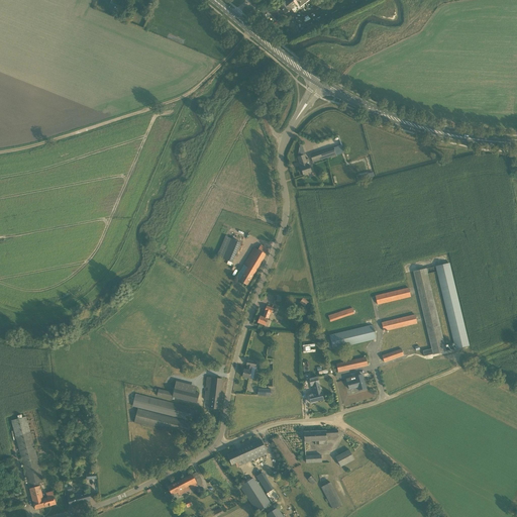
[(287,0),(286,2),(285,1),(279,6),(285,14),(291,9),(302,0),(287,0)]
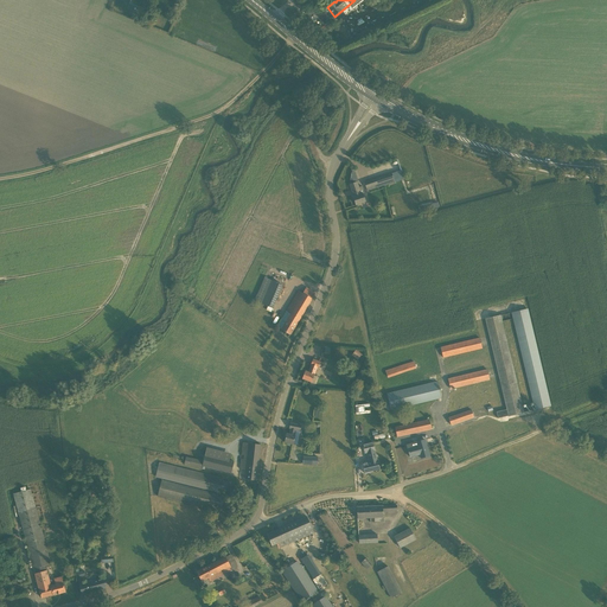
[(145,18),(147,11),(139,7),(136,16),(145,18)]
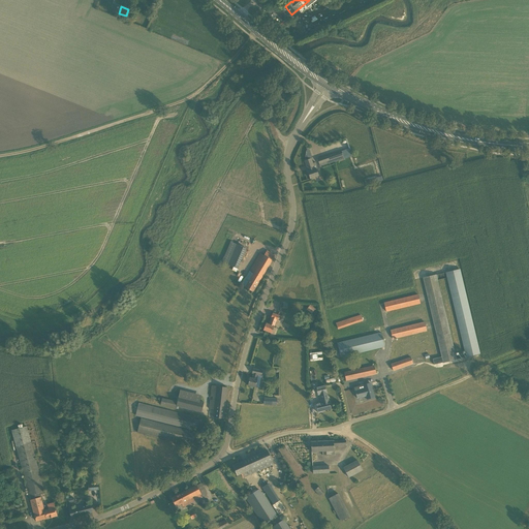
[(339,157),(337,153),(318,159),(319,164),(339,157)]
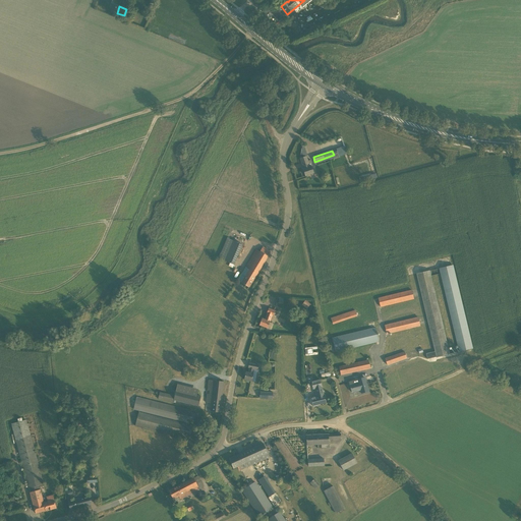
[(310,160),(307,161),(306,156),(300,158),(303,169),(305,176),(313,173),(311,166),(312,166),(310,160)]
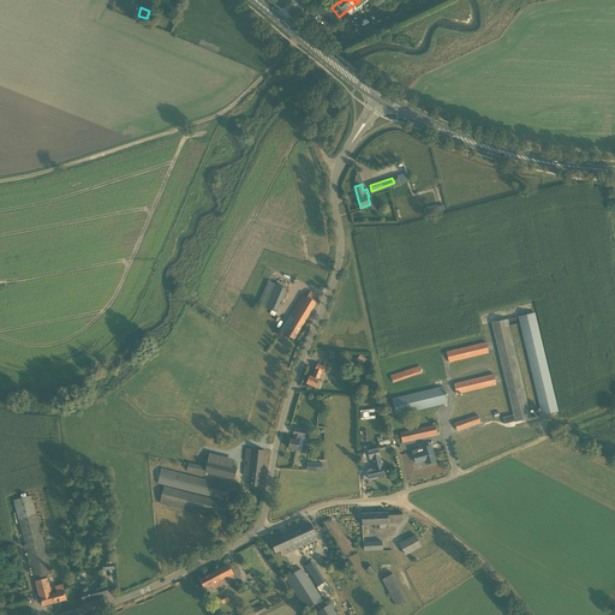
[(281,329),(286,333),(285,334),(294,340),(316,303),(320,297),(310,292),(308,297),(303,294),(290,315),(294,318),(290,326),(286,323),(281,329)]
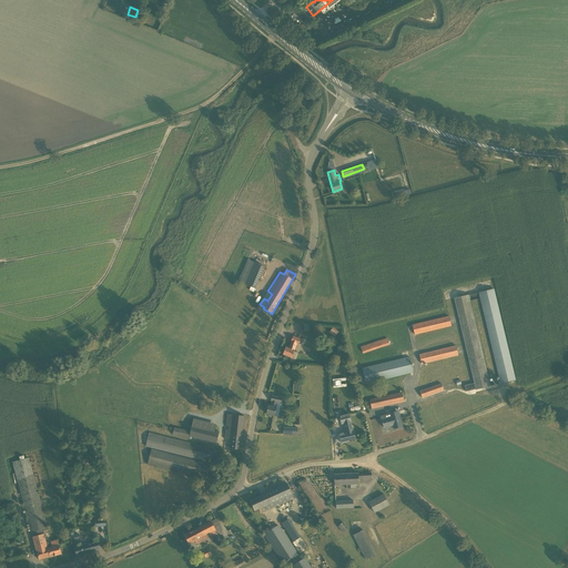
[(240,277),(239,282),(244,284),(251,286),(255,288),(256,284),(240,277)]
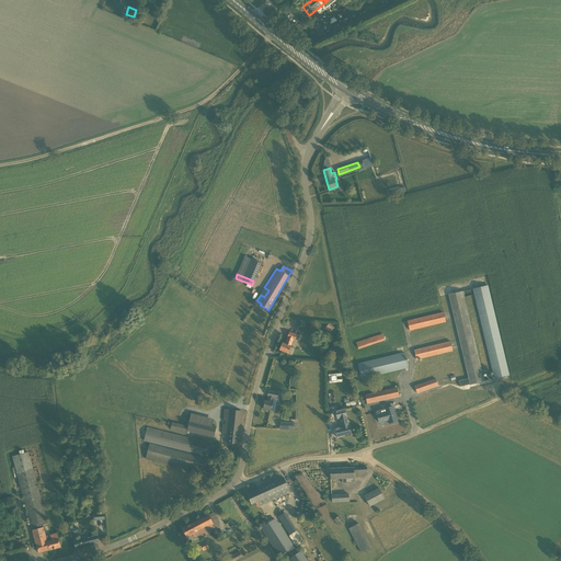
[(484,381),(494,378),(494,379),(508,376),(488,286),(473,289),(474,295),(493,375),(483,377),(464,297),(462,292),(448,295),(468,378),(459,380),(460,387),(462,386),(470,385),(484,381)]
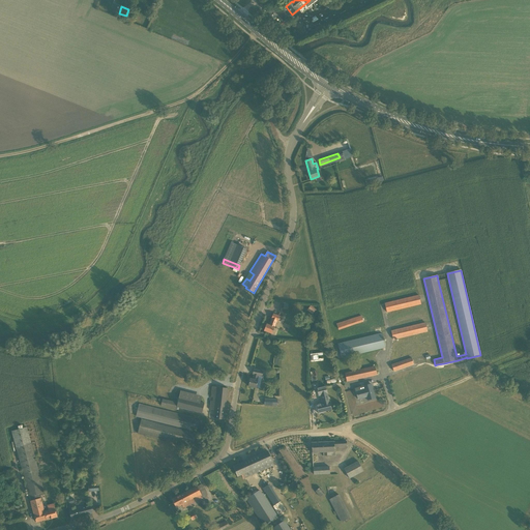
[(420,304),(418,295),(385,303),(387,312),(420,304)]
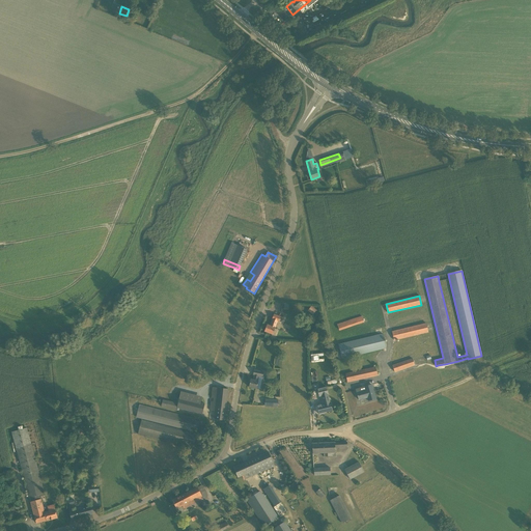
[(311,306),(308,310),(313,314),(316,310),(311,306)]
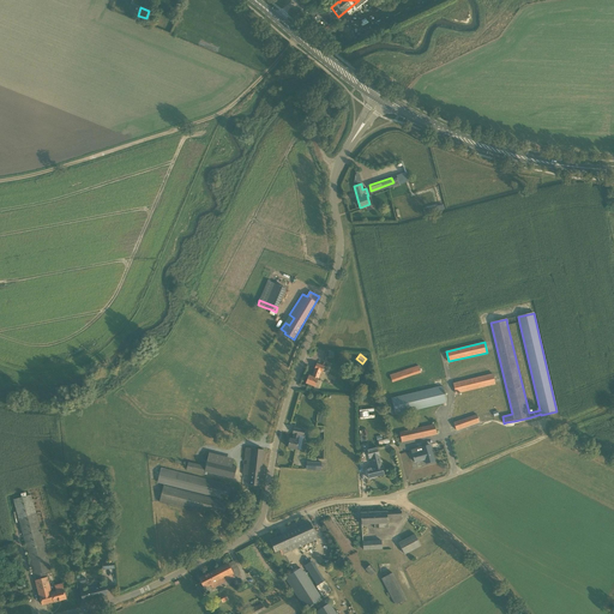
[(329,368),(324,366),(317,363),(314,369),(312,377),(308,375),(307,379),(306,379),(305,381),(306,383),(315,386),(318,379),(321,380),(325,372),(327,373),(329,368)]
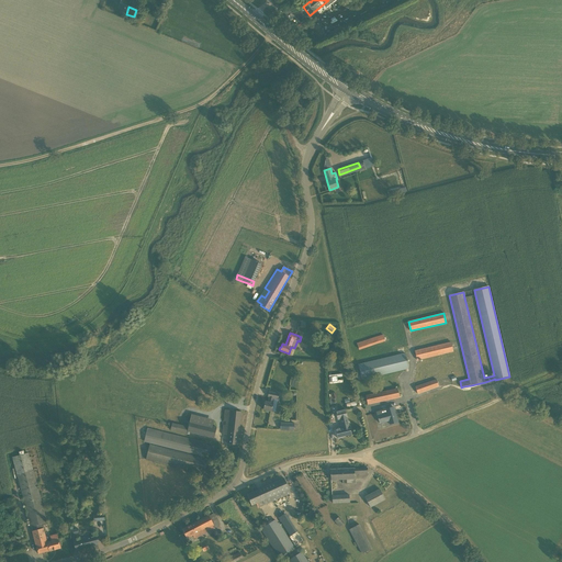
[(383,335),(362,341),(357,344),(359,349),(385,340),(383,335)]
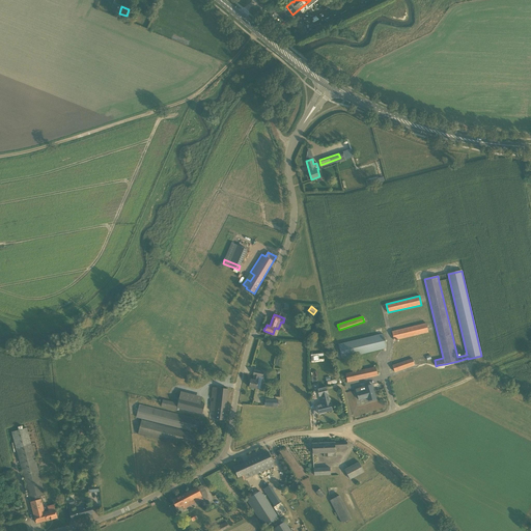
[(428,332),(426,324),(392,332),(394,340),(428,332)]
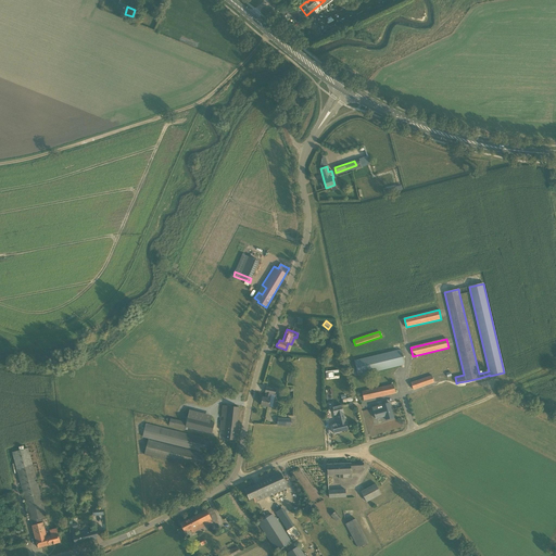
[(329,350),(324,362),(328,364),(333,352),(329,350)]
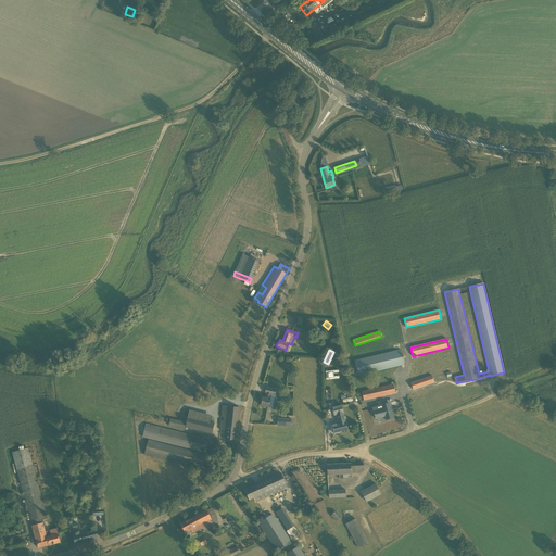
[(401,350),(354,361),(357,376),(404,364),(401,350)]
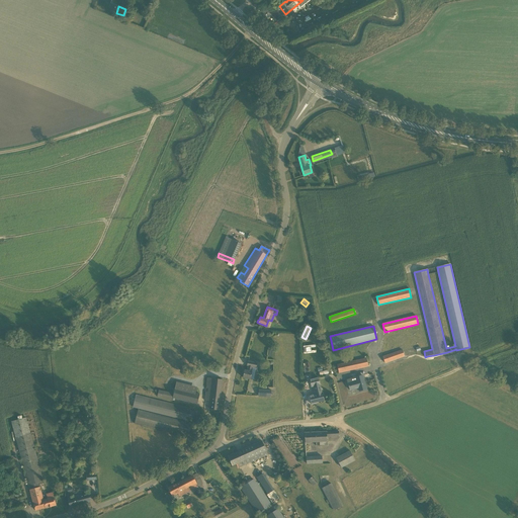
[(303,353),(315,353),(315,345),(303,345),(303,353)]
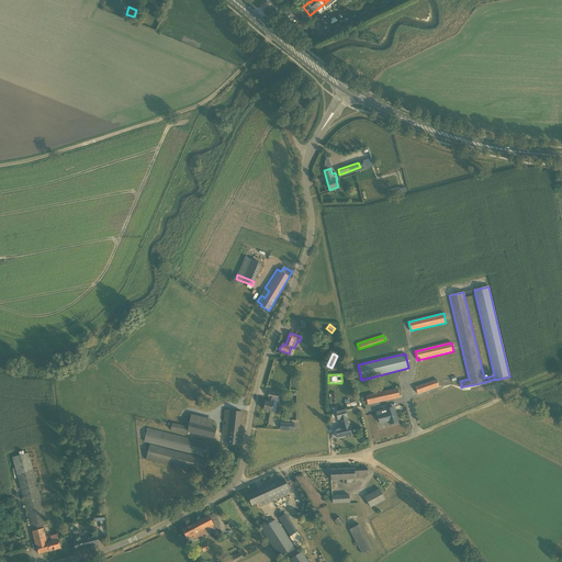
[(417,394),(439,386),(437,380),(415,388),(417,394)]
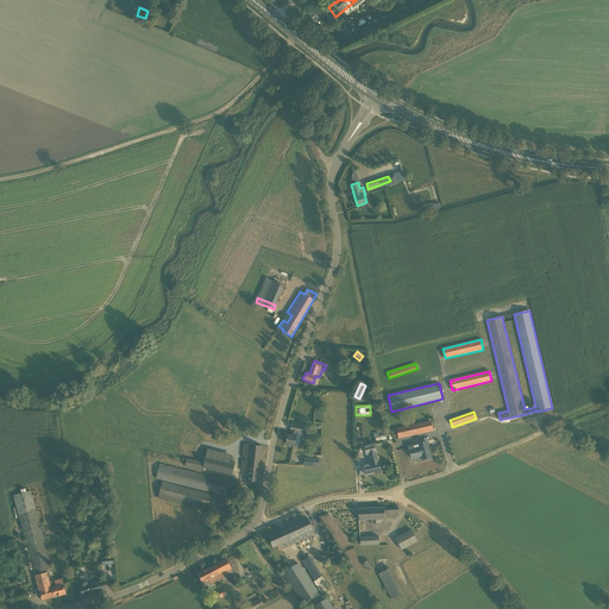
[(396,428),(399,438),(433,431),(431,421),(396,428)]
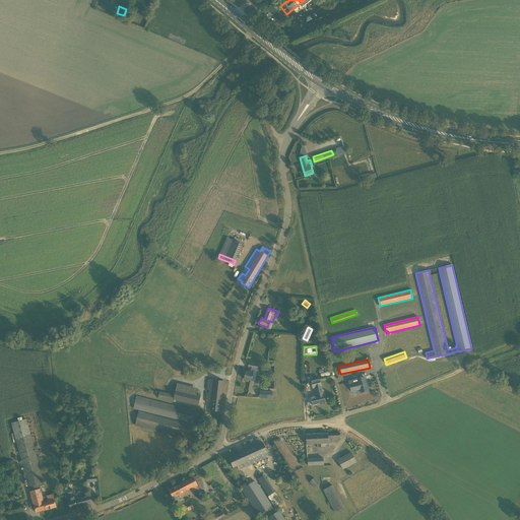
[(253,373),(254,368),(258,369),(259,365),(249,363),(248,367),(249,368),(248,372),(246,372),(244,379),(251,381),(253,373)]
